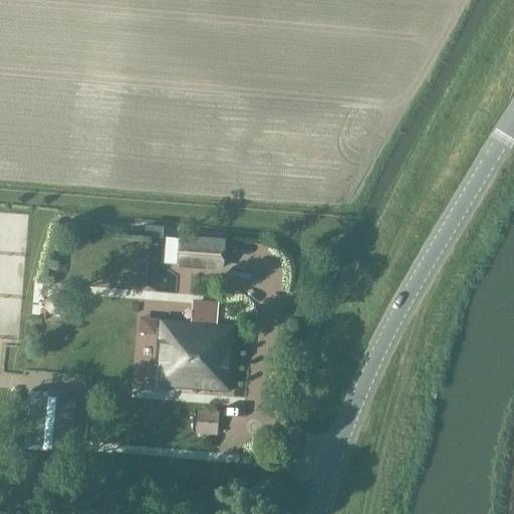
[(146,225),(145,237),(163,238),(164,227),(146,225)]
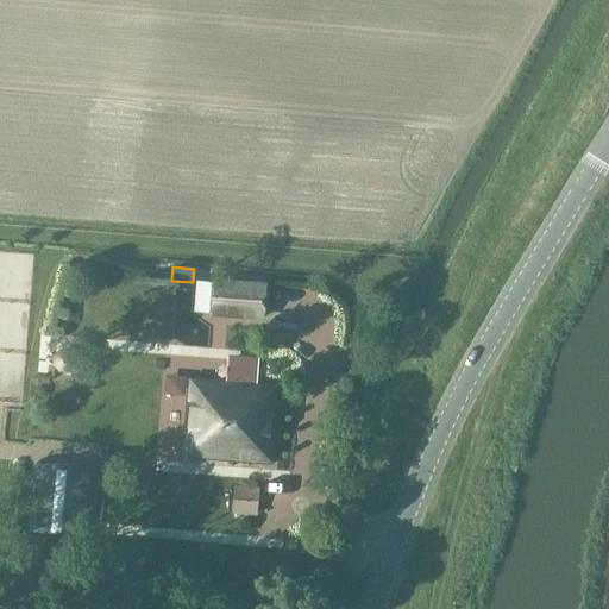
[(265,289),(265,286),(218,282),(217,318),(263,319),(263,315),(261,315),(262,303),(264,305),(264,301),(262,301),(263,289),(265,289)]
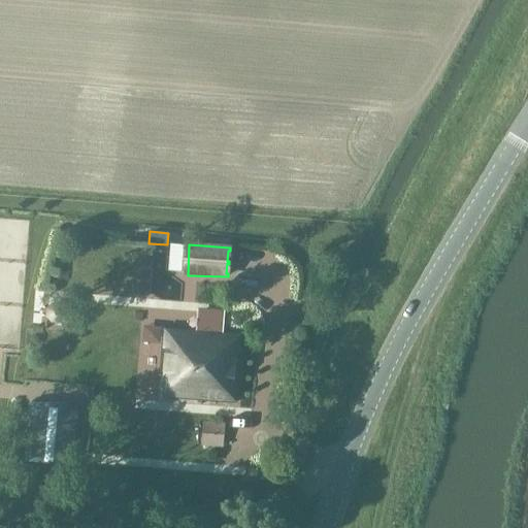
[(46,308),(45,317),(51,323),(59,323),(64,318),(65,310),(60,304),(53,304),(46,308)]
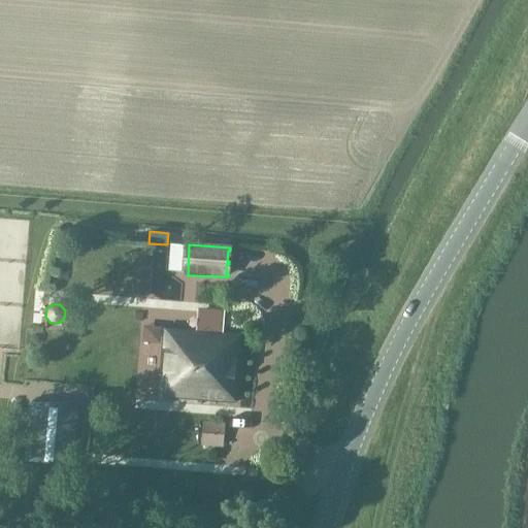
[(200,311),(198,332),(225,334),(226,314),(200,311)]
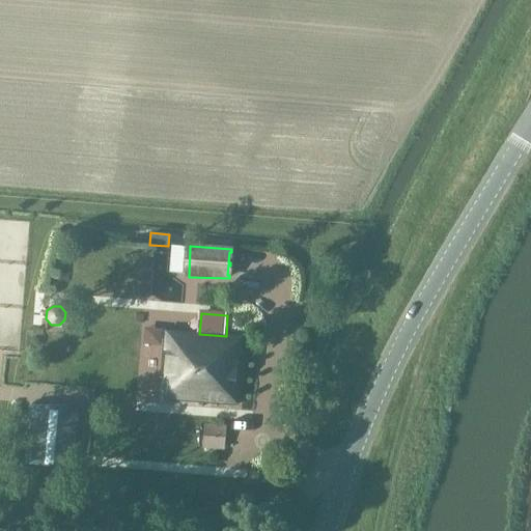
[(166,332),(163,379),(167,380),(165,400),(238,406),(243,337),(226,336),(199,334),(169,332),(166,332)]
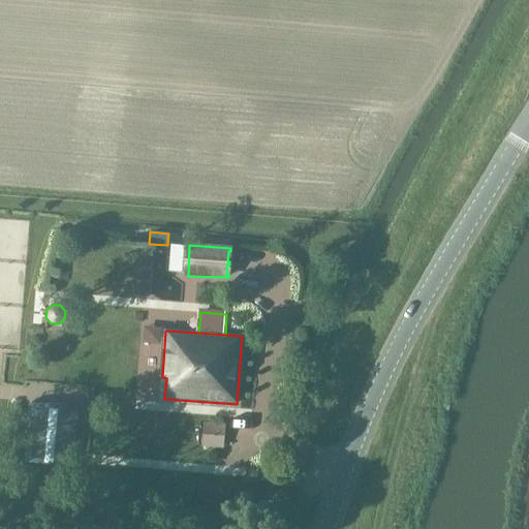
[(26,448),(74,453),(78,408),(29,404),(26,448)]
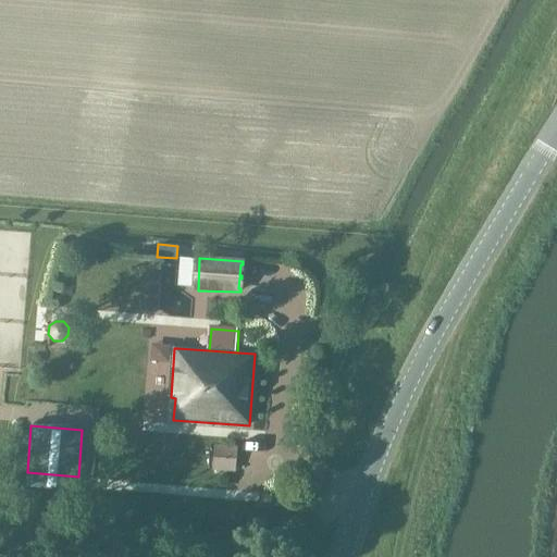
[(214,446),(212,469),(235,471),(237,447),(214,446)]
